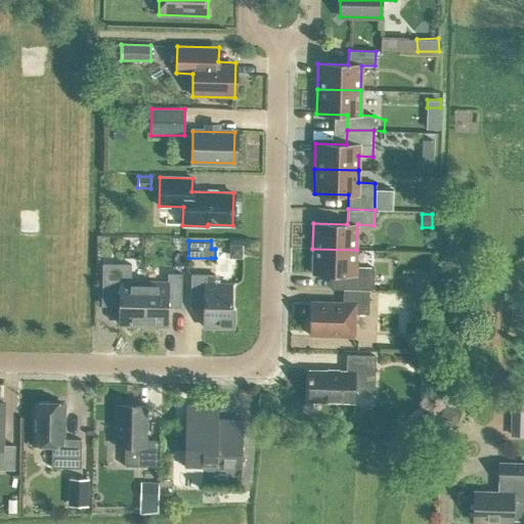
[(356,250),(312,249),(311,273),(330,274),(330,289),(373,290),(373,267),(355,267),(356,250)]
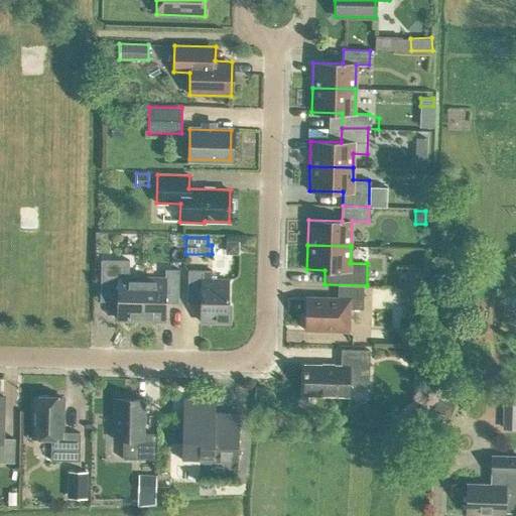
[(140,319),(141,278),(128,278),(129,260),(101,259),(99,301),(117,301),(117,319),(140,319)]
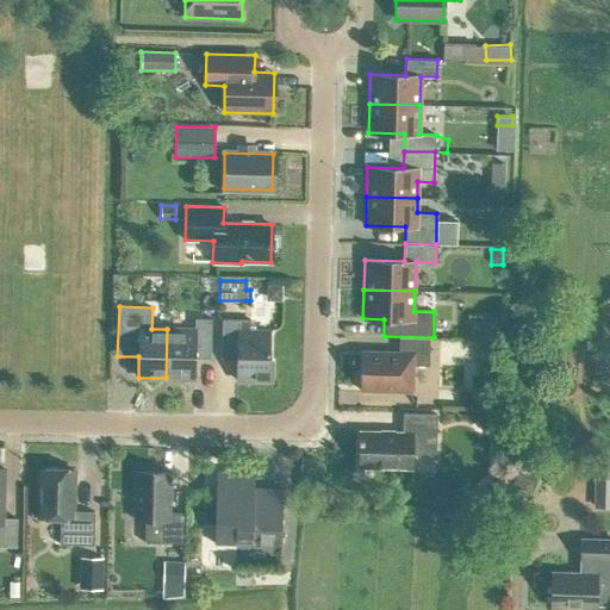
[(167,329),(166,378),(193,379),(194,359),(210,359),(211,318),(194,318),(194,330),(167,329)]
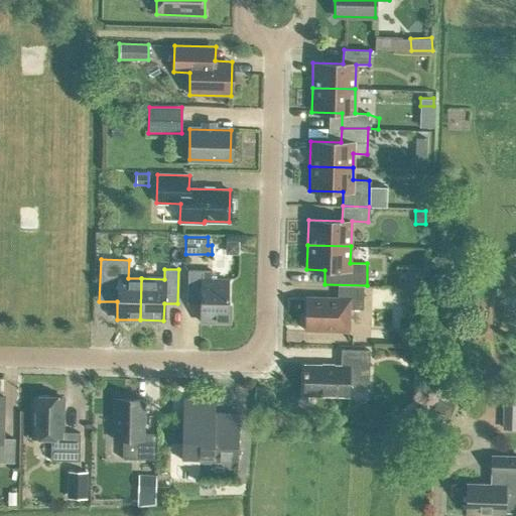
[(217,270),(202,270),(187,270),(186,303),(201,303),(200,321),(229,321),(229,305),(227,305),(228,280),(216,280),(217,270)]
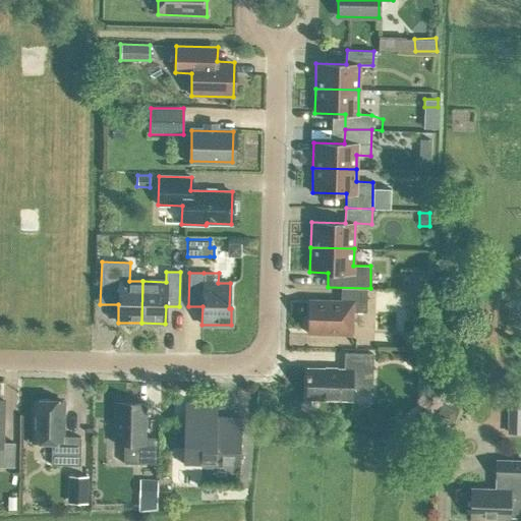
[(307,333),(352,335),(352,312),(365,312),(366,289),(341,288),(340,301),(308,300),(307,333)]
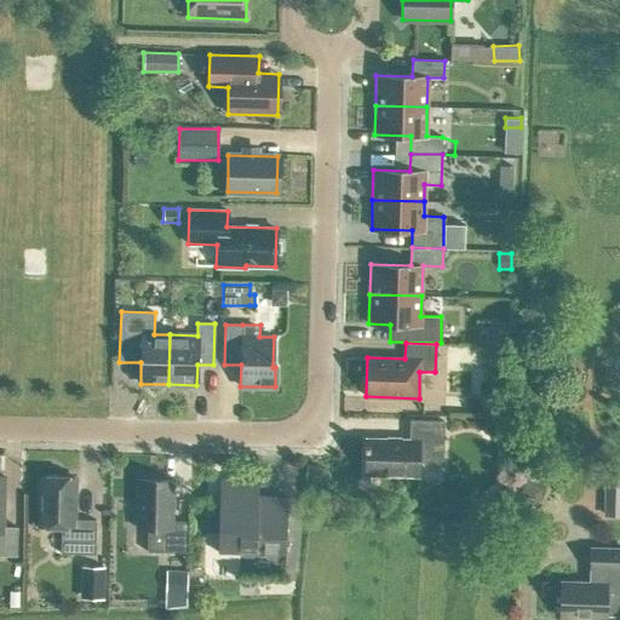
[(498,419),(486,426),(493,440),(506,432),(498,419)]
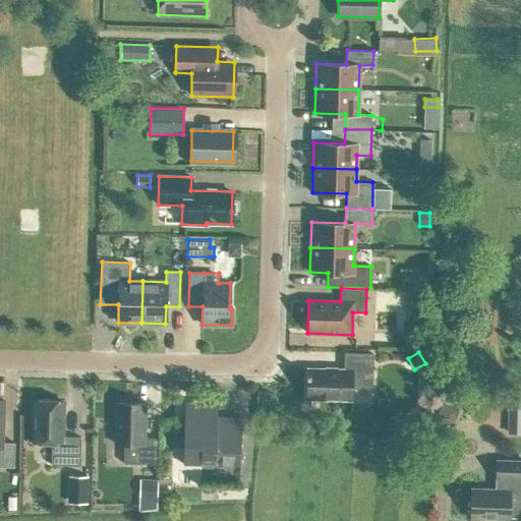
[(307,367),(306,374),(305,374),(305,379),(306,379),(306,399),(351,400),(351,388),(371,389),(372,353),(344,353),(344,368),(307,367)]
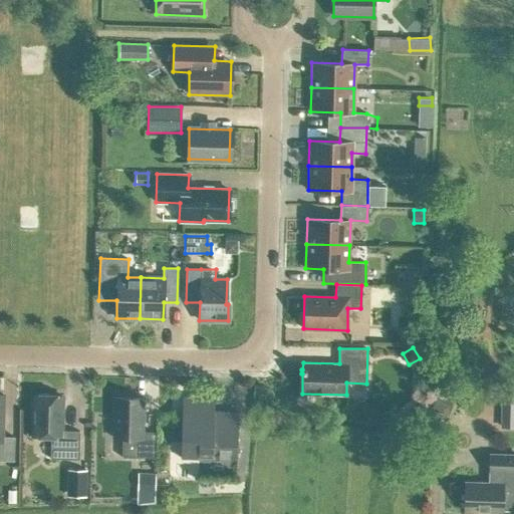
[(439,388),(431,410),(447,416),(456,395),(439,388)]
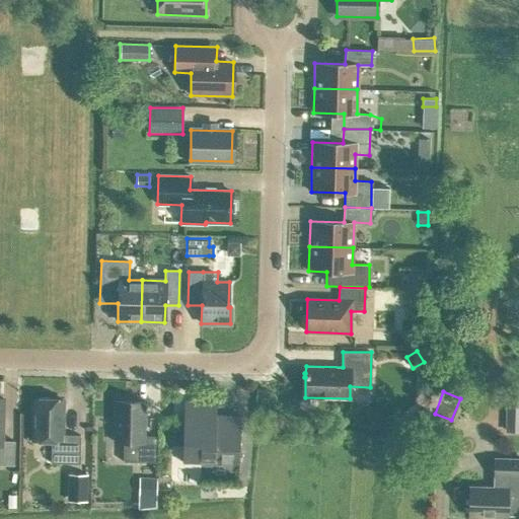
[(505,432),(518,432),(518,394),(506,394),(505,432)]
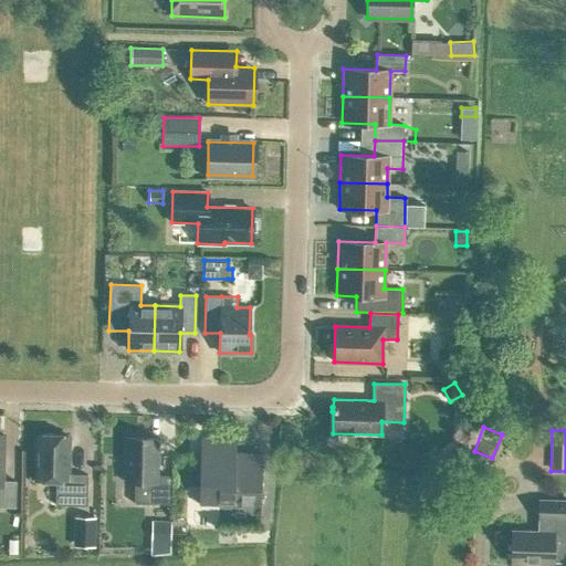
[(3,435),(0,433),(0,506),(14,507),(16,481),(2,481),(3,435)]
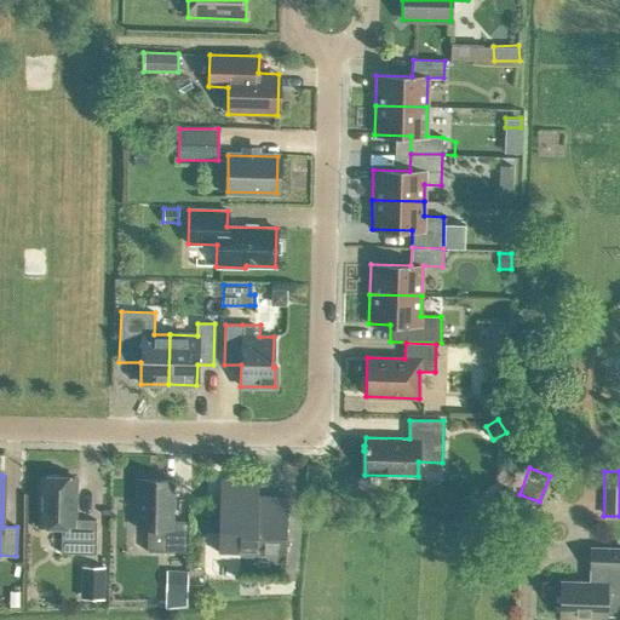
[(40,477),(39,526),(61,526),(61,552),(95,554),(96,520),(74,520),(75,477),(40,477)]
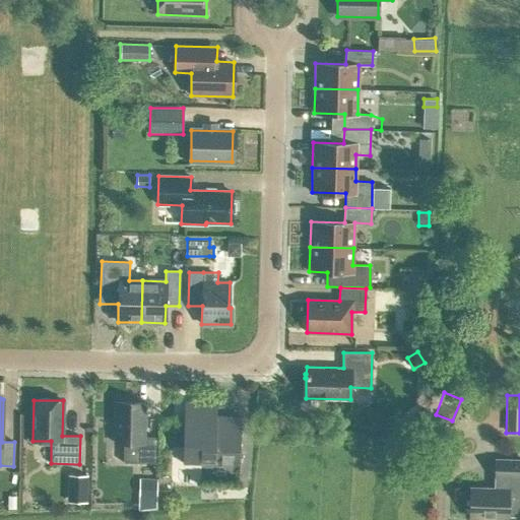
[(143,437),(144,402),(116,402),(115,443),(123,443),(123,462),(154,463),(155,437),(143,437)]
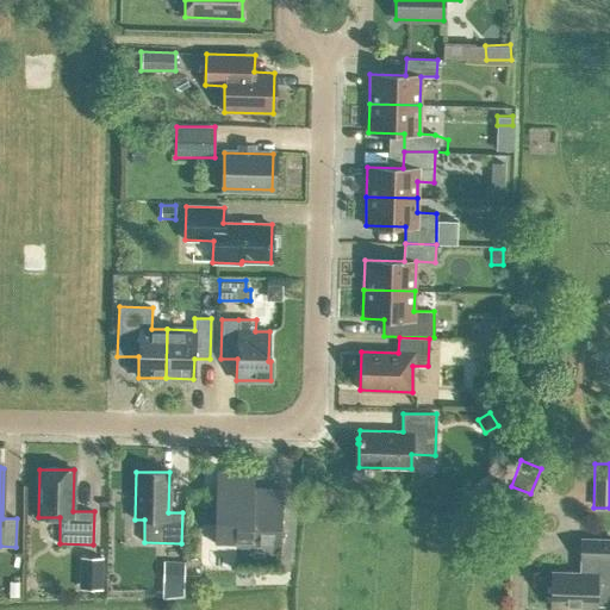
[(254,473),(238,472),(216,472),(213,543),(280,545),(281,489),(254,487),(254,473)]
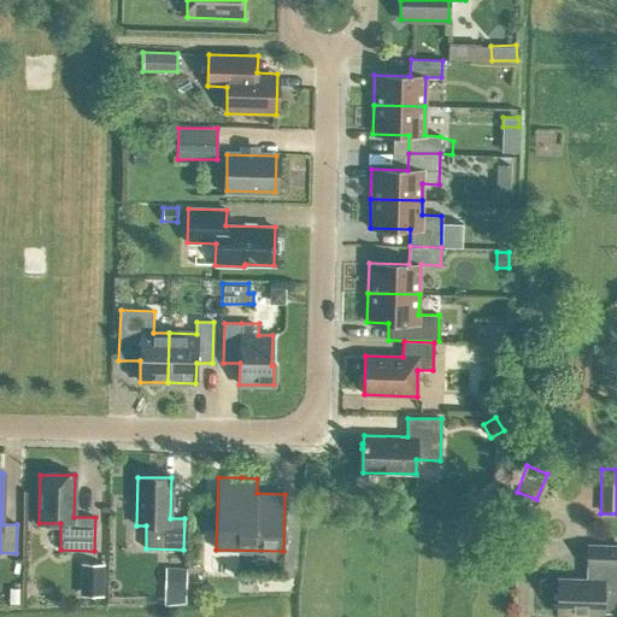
[(616,546),(588,545),(587,575),(616,575),(616,546)]
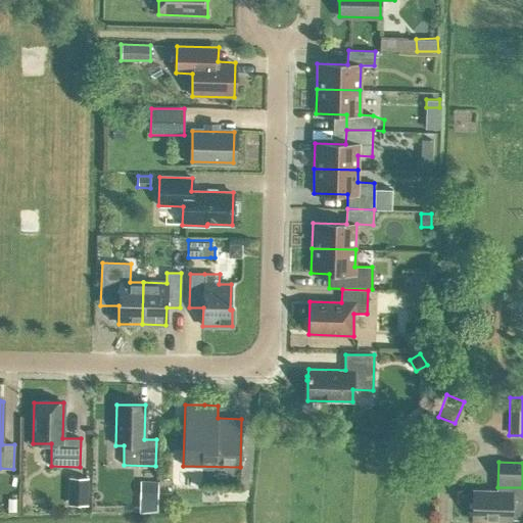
[(67,505),(87,506),(88,478),(68,477),(67,505)]
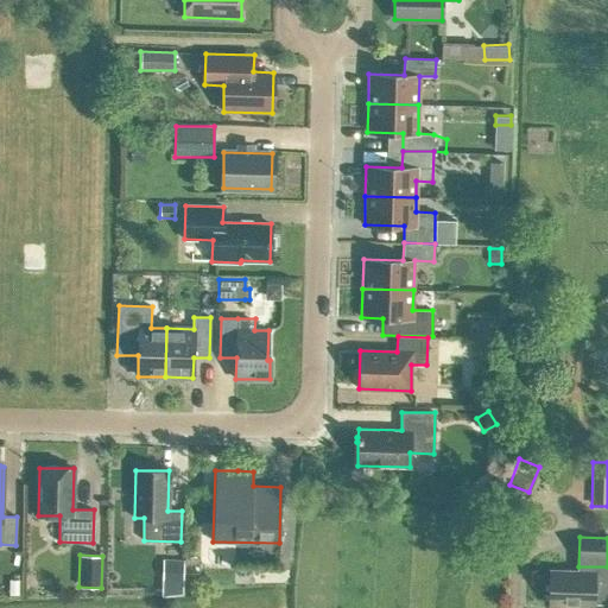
[(166,559),(166,582),(182,583),(183,559),(166,559)]
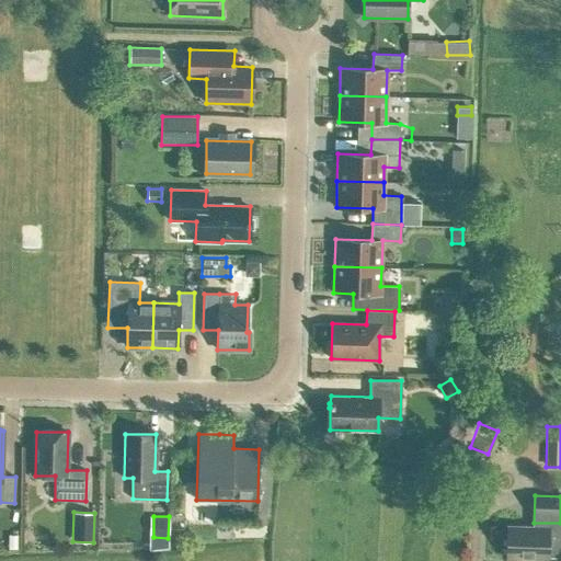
[(560,523),(534,523),(534,527),(507,526),(506,559),(548,560),(548,557),(560,557),(560,523)]
